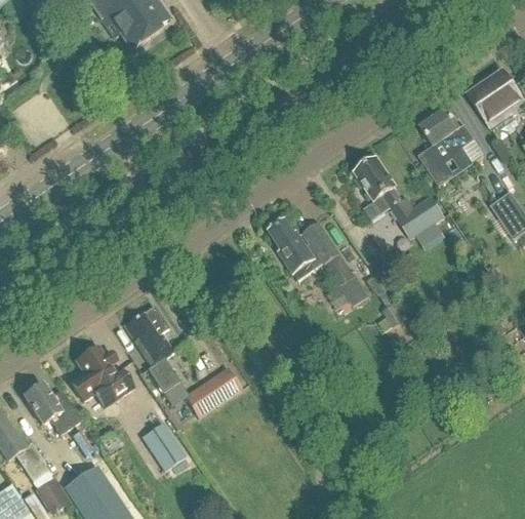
[(0,0),(0,10),(14,0),(0,0)]
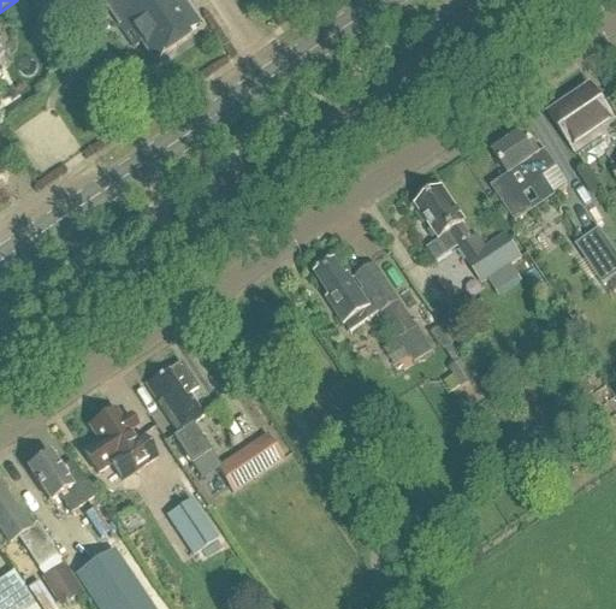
[(153,59),(190,34),(184,25),(196,17),(184,0),(104,0),(134,42),(138,39),(153,59)]
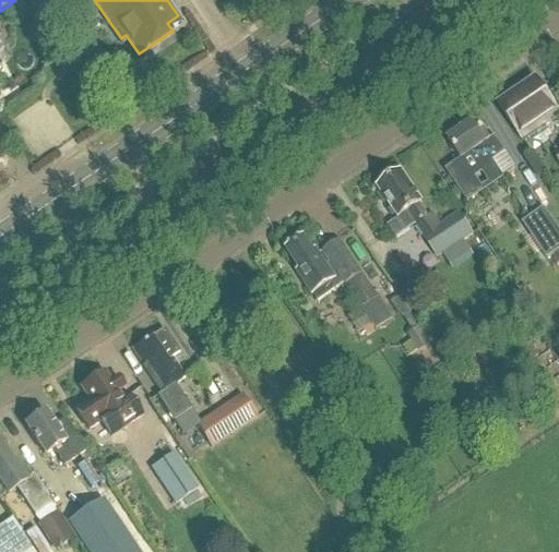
[(530,146),(548,134),(543,126),(546,123),(540,117),(556,107),(535,75),(498,100),(523,139),(524,138),(530,146)]
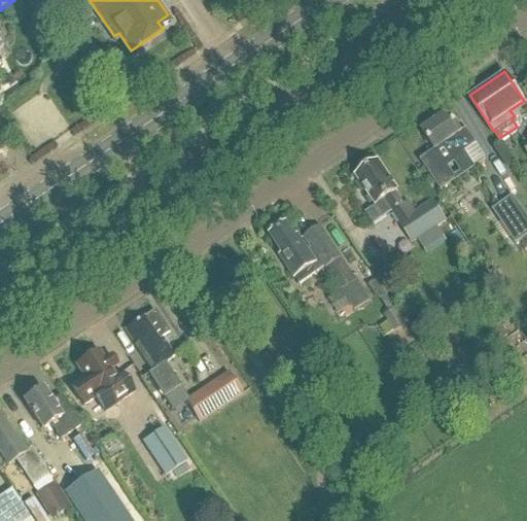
[(432,174),(431,172),(477,142),(466,127),(461,130),(449,111),(422,129),(434,147),(420,158),(431,174),(432,174)]
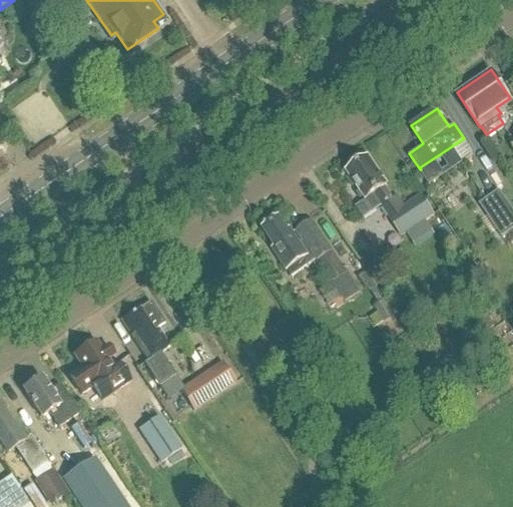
[(393,196),(385,183),(387,182),(368,155),(347,169),(366,196),(374,191),(383,204),(403,232),(434,212),(421,193),(405,203),(398,193),(393,196)]
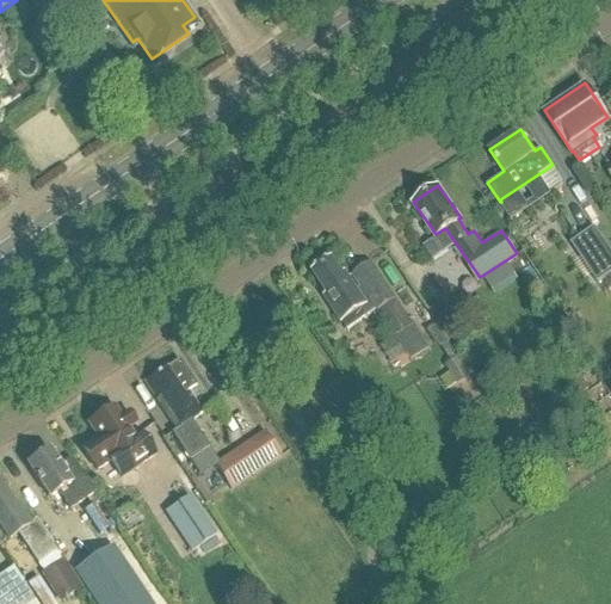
[(610,270),(610,247),(594,223),(579,234),(590,250),(581,256),(598,279),(610,270)]
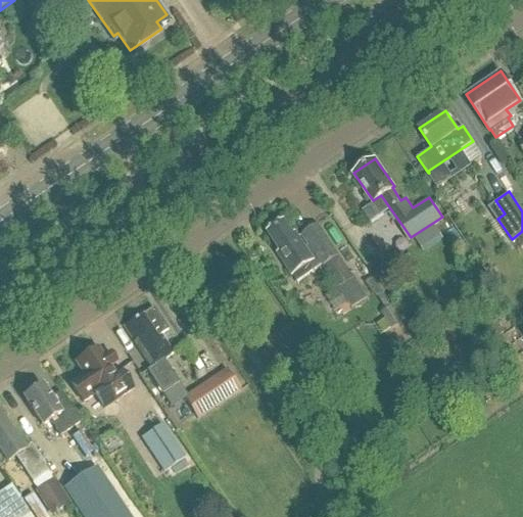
[(322,265),(323,264),(338,253),(334,247),(317,222),(301,232),(308,242),(304,245),(294,231),(292,232),(284,220),(269,230),(280,247),(278,250),(292,273),(297,280),(313,269),(321,264),(322,265)]
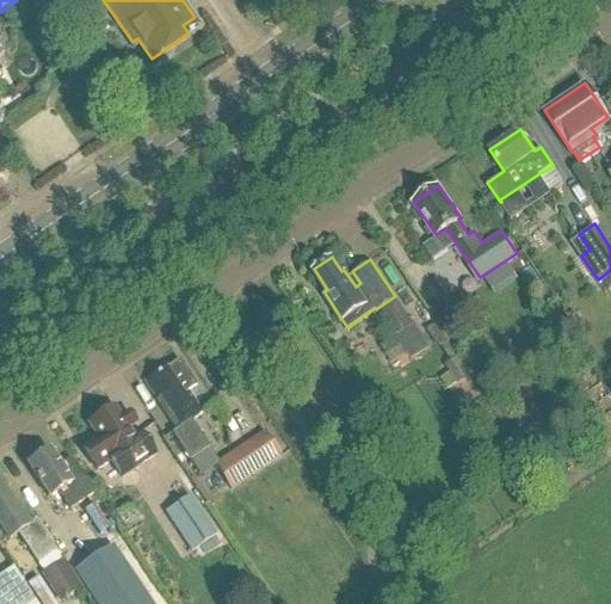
[(396,296),(395,296),(377,308),(394,332),(401,343),(412,359),(431,346),(396,296)]
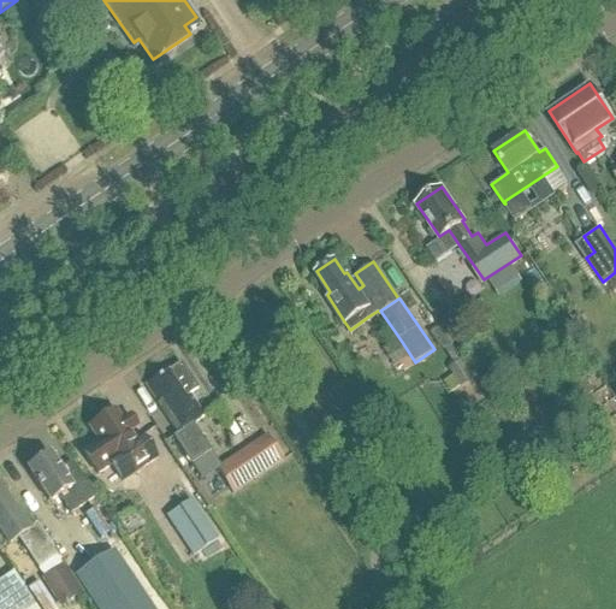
[(458,313),(442,325),(452,341),(469,329),(458,313)]
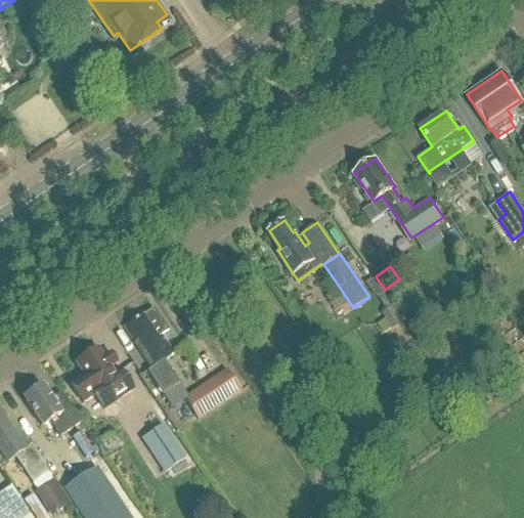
[(338,285),(325,293),(332,302),(344,294),(338,285)]
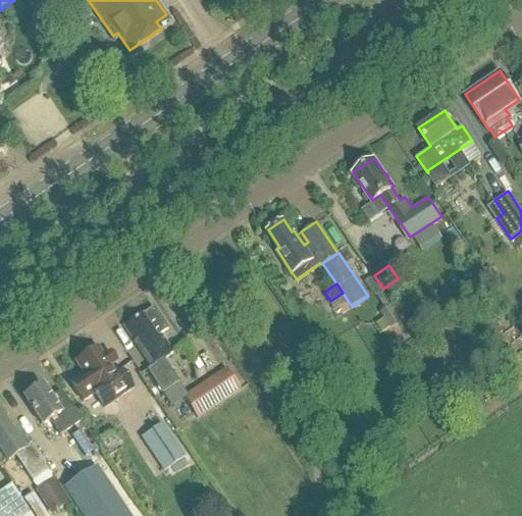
[(163,392),(179,380),(163,357),(172,351),(160,332),(167,327),(153,305),(124,324),(152,365),(147,368),(163,392)]
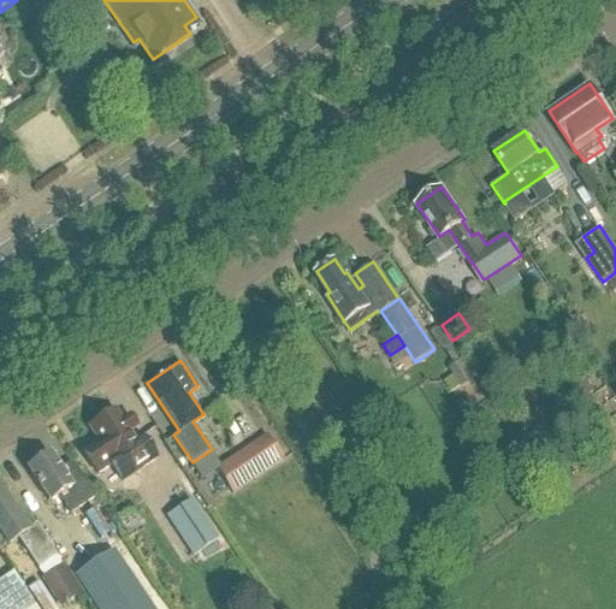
[(122,418),(114,407),(89,425),(98,438),(82,449),(96,471),(110,462),(120,479),(131,472),(132,472),(170,448),(154,425),(135,438),(129,430),(137,424),(129,413),(122,418)]
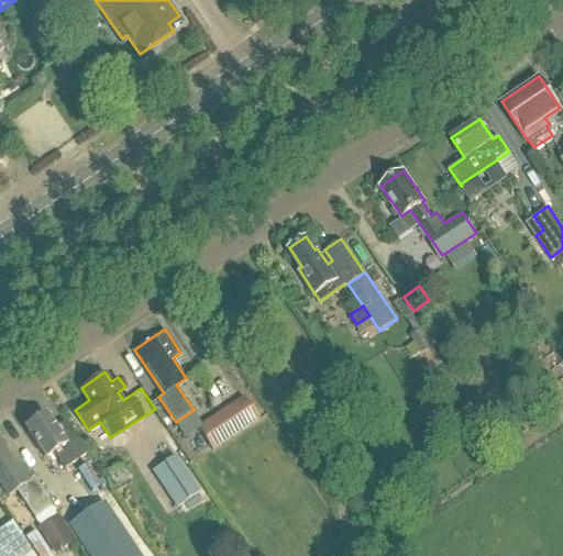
[(214,446),(261,415),(246,396),(200,426),(214,446)]
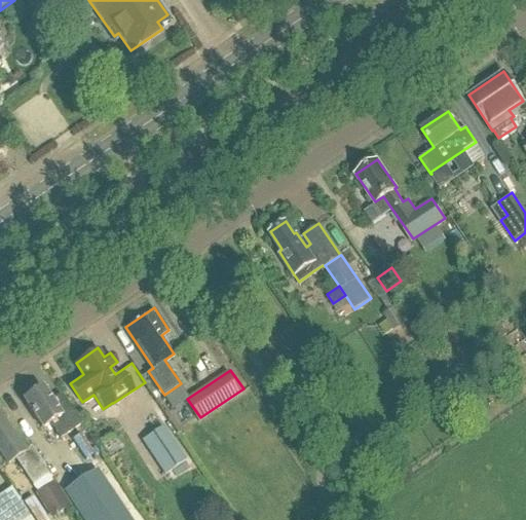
[(54,405),(42,385),(24,398),(42,425),(49,420),(60,436),(81,421),(65,398),(54,405)]
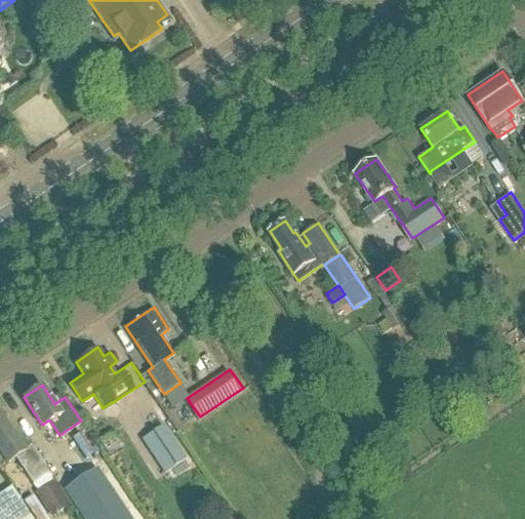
[(12,431),(0,412),(0,451),(6,461),(13,455),(31,481),(48,470),(31,443),(27,446),(14,429),(12,431)]
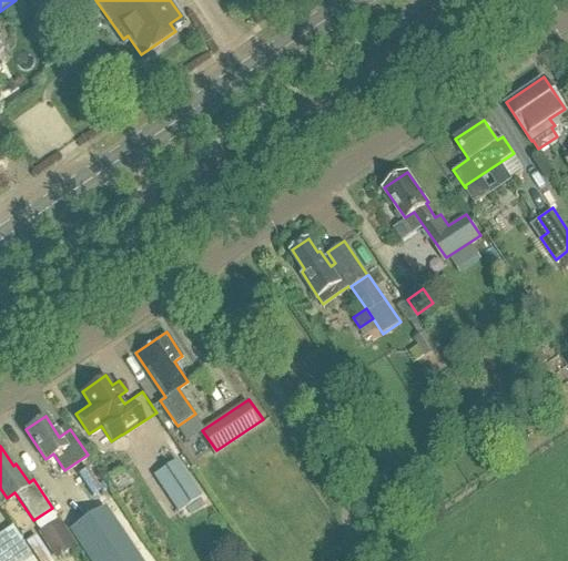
[(193,482),(171,498),(179,509),(201,493),(193,482)]
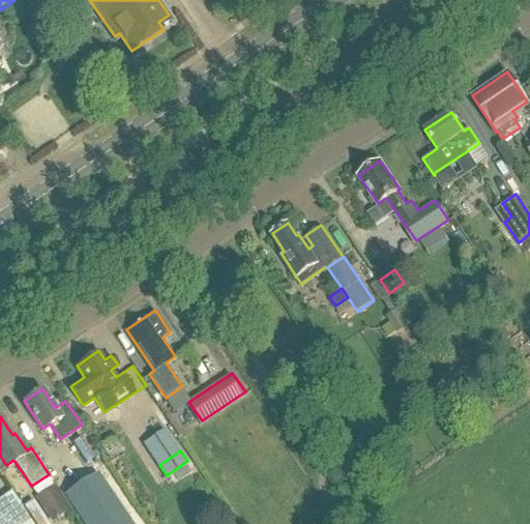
[(87,523),(131,523),(97,471),(66,491),(87,523)]
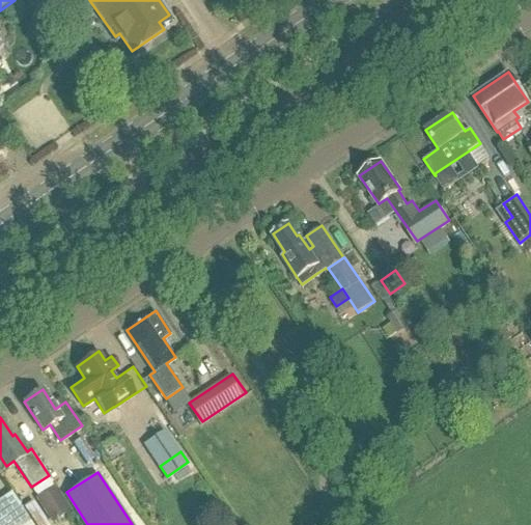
[(54,482),(37,494),(35,495),(52,520),(71,507),(54,482)]
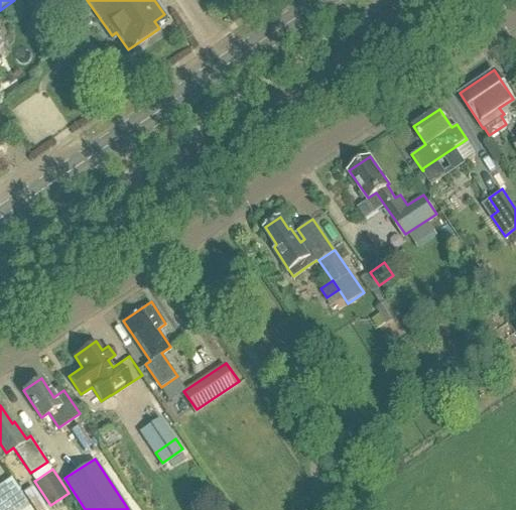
[(0,509),(17,509),(30,502),(12,474),(0,481),(0,509)]
